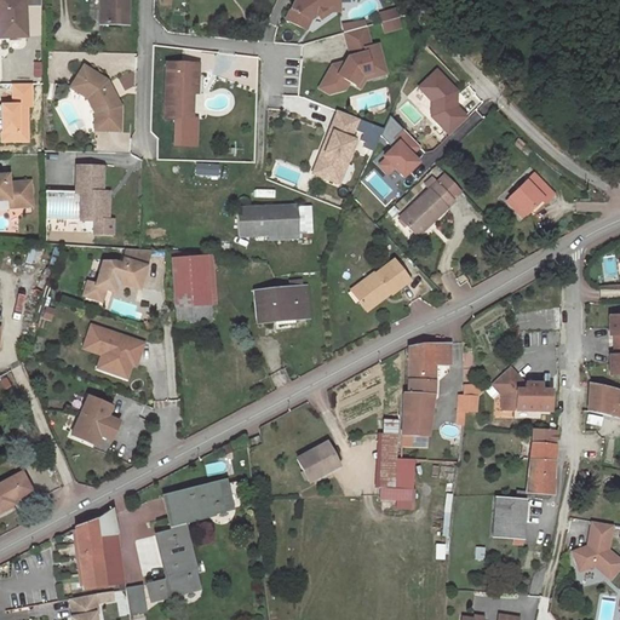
[(0,0),(0,36),(27,35),(23,0),(0,0)]
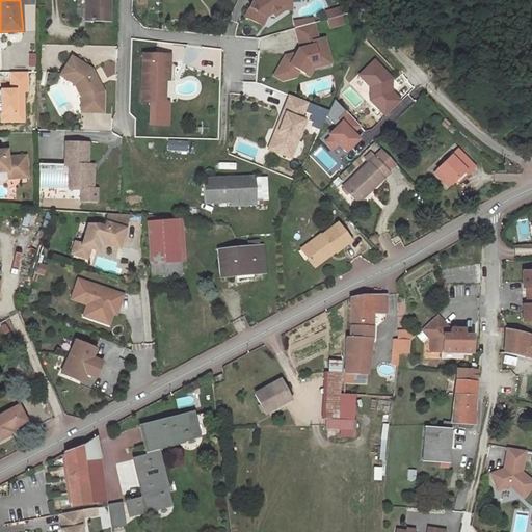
[(109,0),(86,0),(86,21),(109,21),(109,0)]
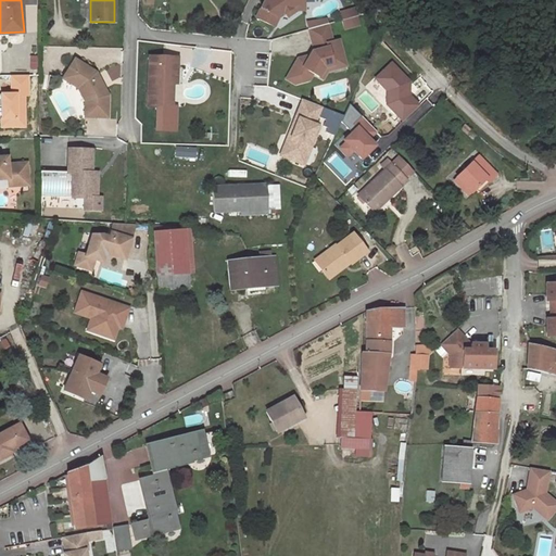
[(294,5),(304,5),(303,0),(264,0),(264,1),(255,19),(274,26),(278,17),(285,13),(294,5)]
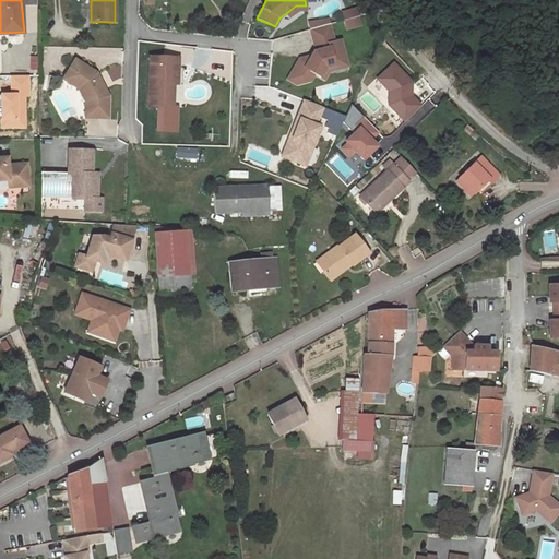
[(296,6),(286,13),(288,18),(298,11),(306,10),(306,6),(296,6)]
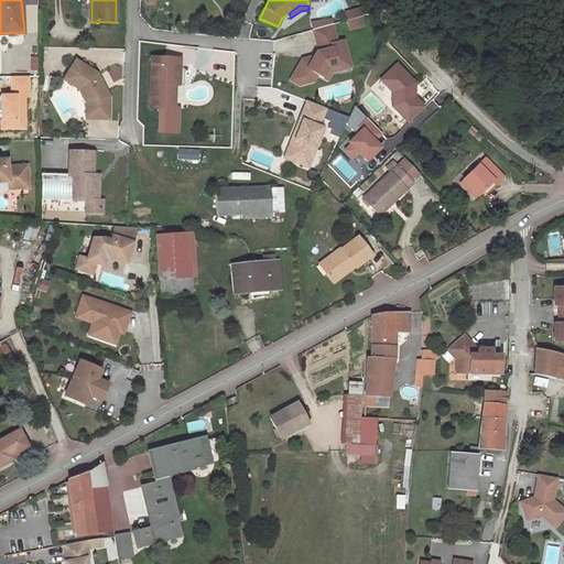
[(344,13),(346,21),(361,17),(359,9),(344,13)]
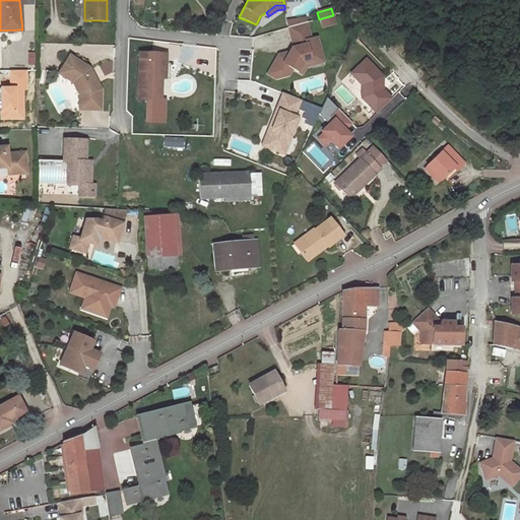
[(335,23),(333,15),(319,19),(322,27),(335,23)]
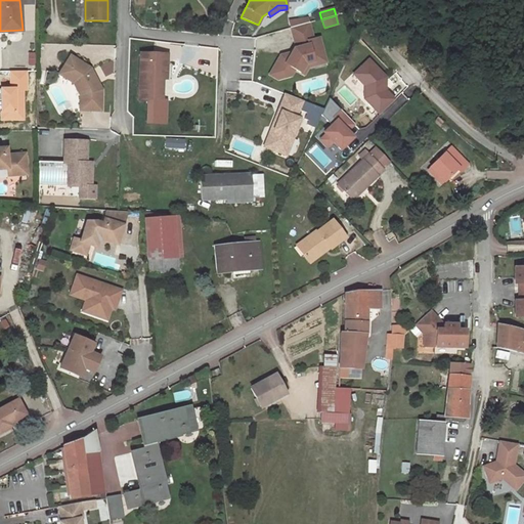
[(308,23),(291,28),(293,36),(310,31),(308,23)]
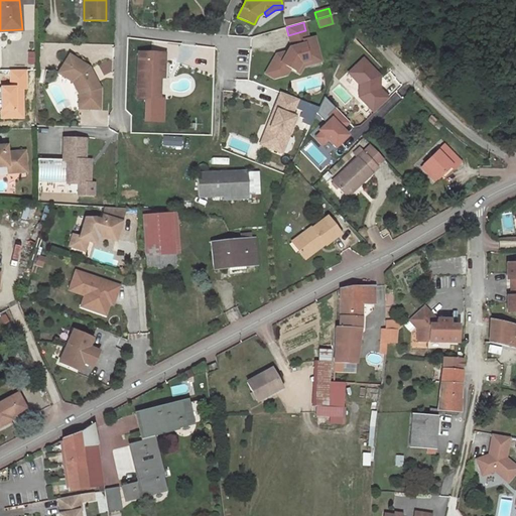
[(305,30),(288,35),(291,47),(289,48),(287,52),(284,56),(279,53),(276,54),(265,74),(274,79),(274,78),(278,71),(285,75),(286,75),(290,69),(295,72),(300,62),(308,60),(307,56),(318,53),(313,36),(307,38),(305,30)]
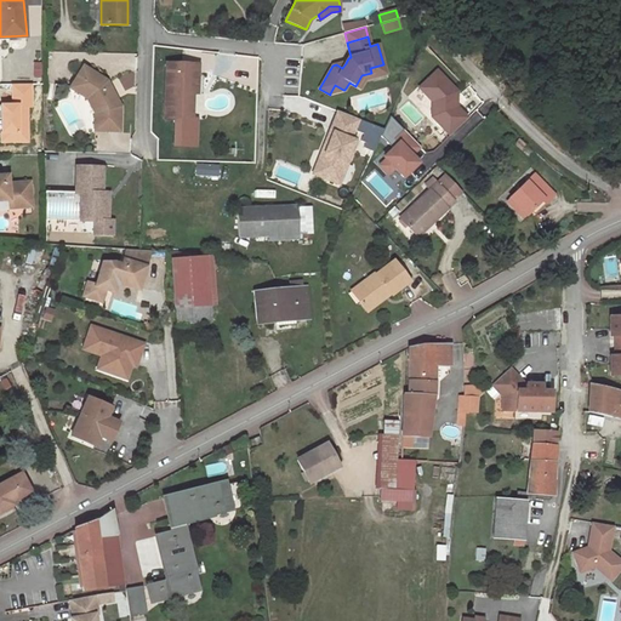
[(198,63),(166,63),(165,118),(192,119),(193,93),(193,74),(198,74),(198,63)]
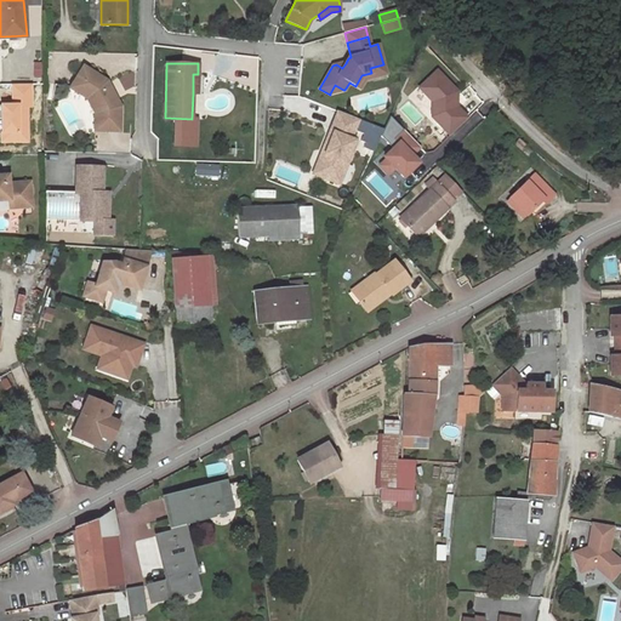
[(386,74),(383,64),(370,68),(371,73),(362,75),(355,86),(359,89),(365,80),(386,74)]
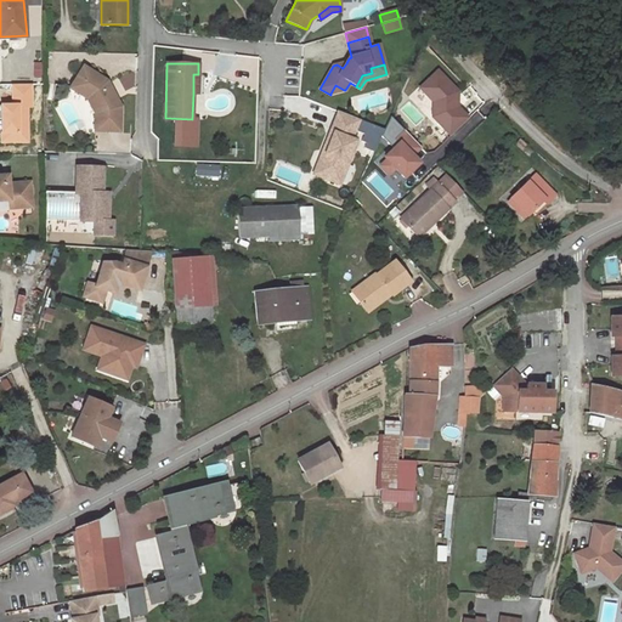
[(442,67),(434,74),(441,80),(448,74),(442,67)]
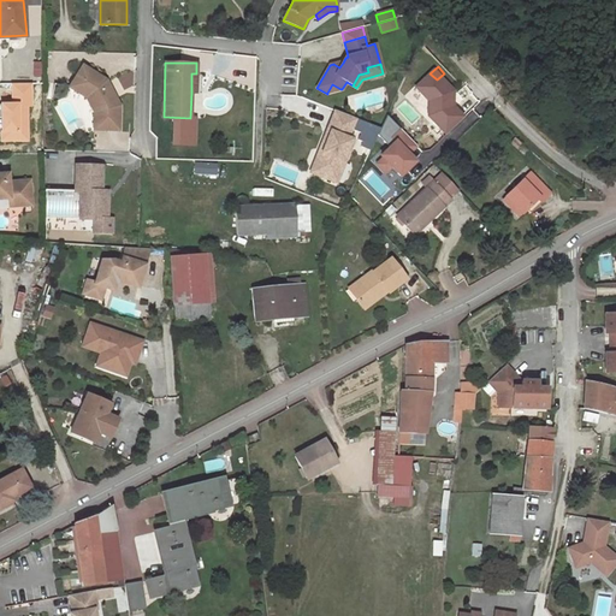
[(119,132),(119,107),(106,82),(82,67),(69,89),(87,100),(89,99),(96,113),(94,114),(94,131),(119,132)]
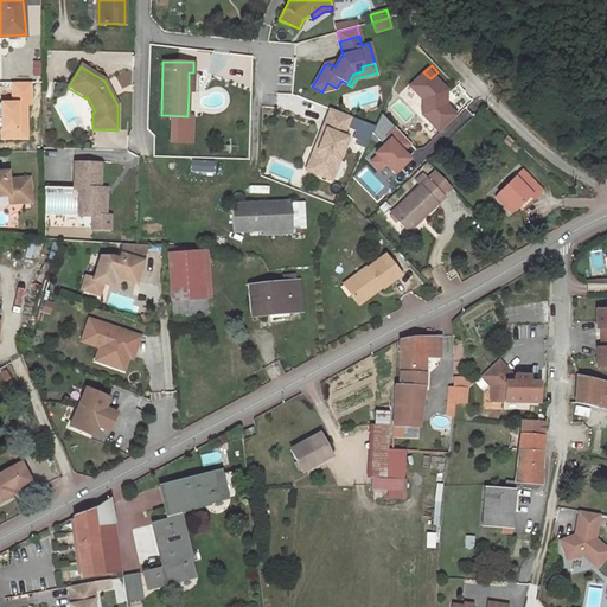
[(427,95),(427,109),(445,128),(458,115),(447,103),(451,91),(447,89),(445,85),(448,83),(438,72),(430,78),(423,72),(414,82),(427,95)]
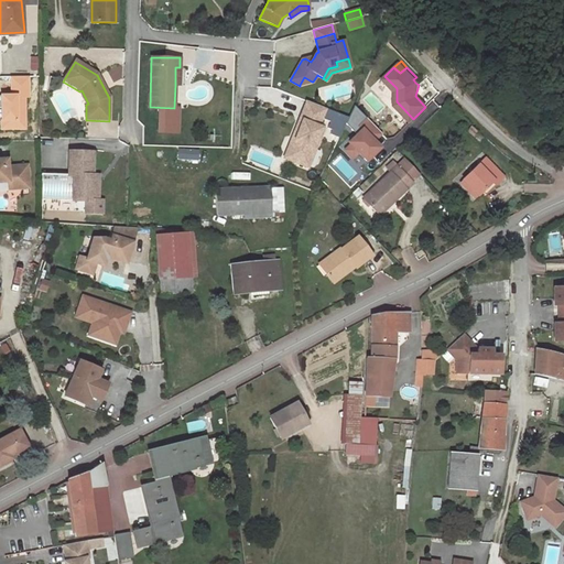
[(29,77),(11,77),(11,96),(1,96),(1,131),(29,131),(29,77)]
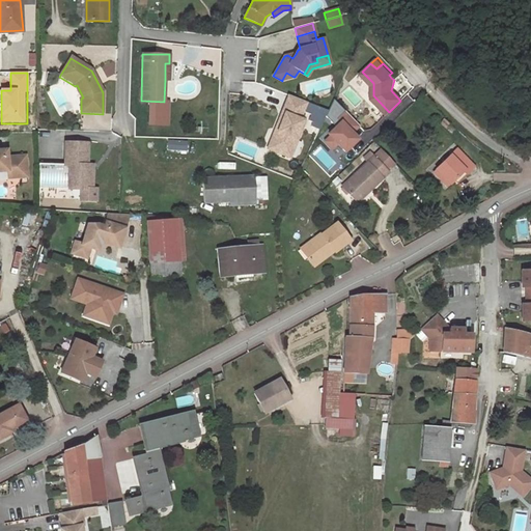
[(83,98),(77,85),(75,86),(81,99),(83,98)]
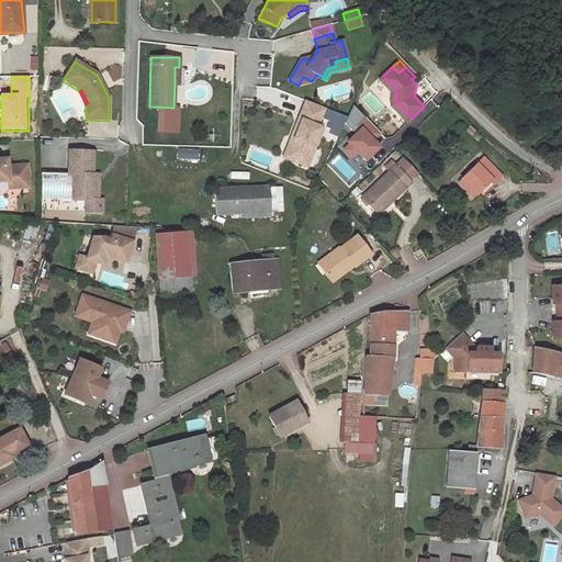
[(324,108),(305,100),(298,119),(301,120),(288,153),(298,156),(295,163),(307,167),(323,127),(317,126),(324,108)]
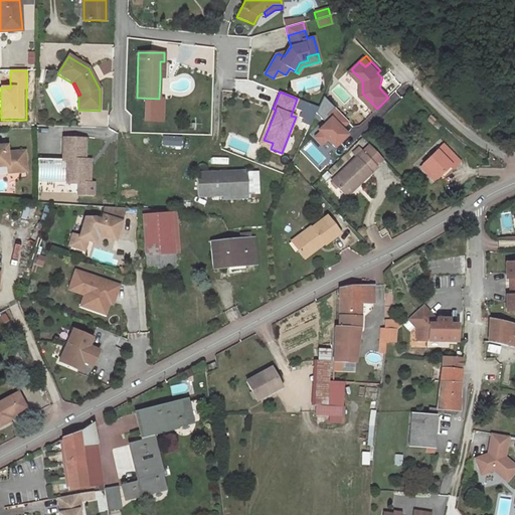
[(327,115),(315,127),(317,129),(324,136),(331,143),(343,132),(335,123),(342,116),(331,105),(323,112),(327,115)]
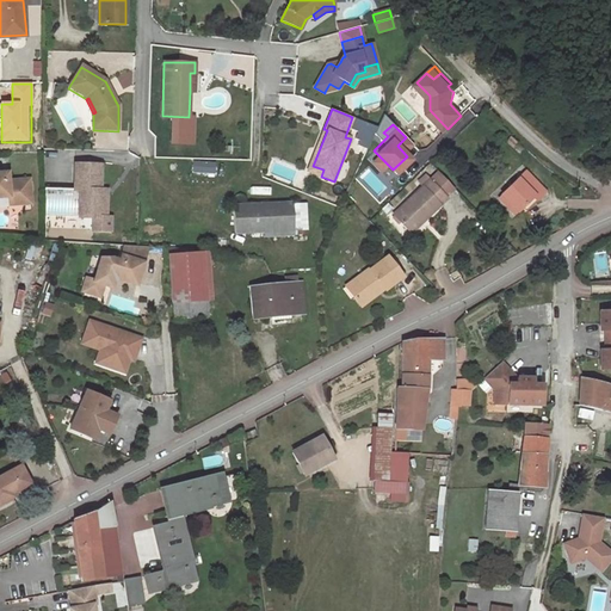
[(327,130),(323,129),(307,171),(321,177),(323,170),(313,166),(327,130)]
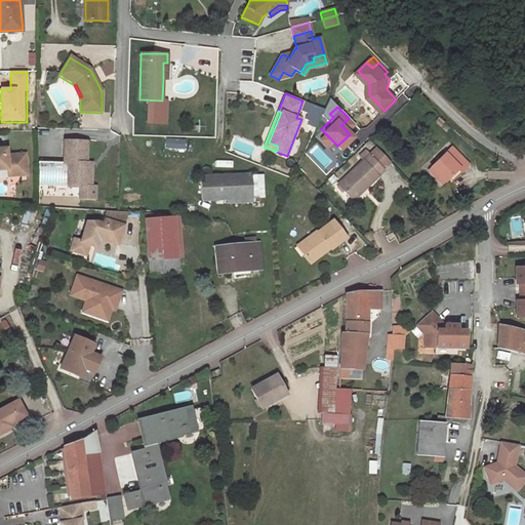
[(330,138),(323,131),(317,136),(324,144),(330,138)]
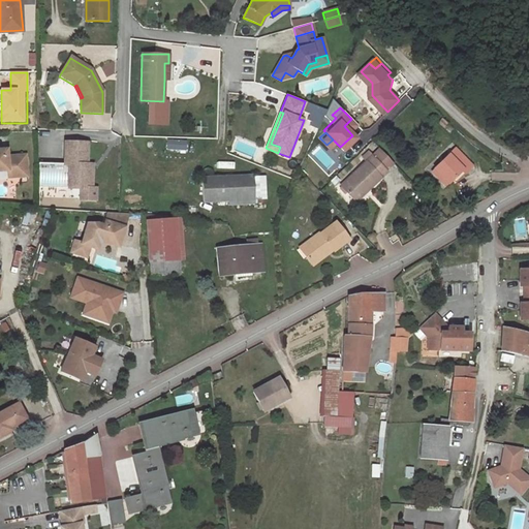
[(87,164),(87,144),(64,144),(63,166),(68,166),(67,189),(92,189),(92,168),(87,168),(87,164)]
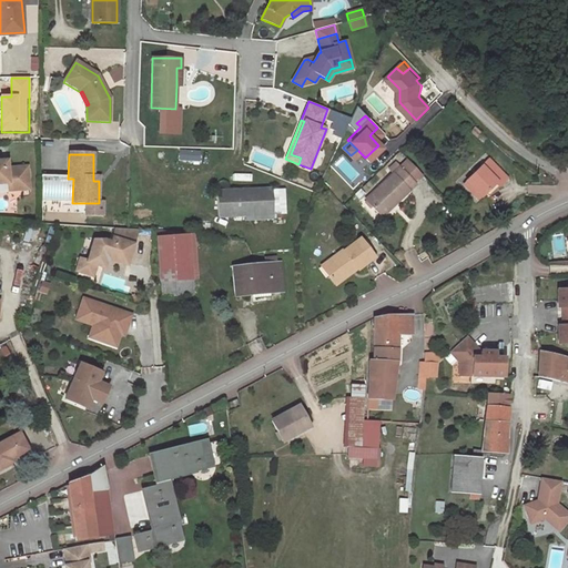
[(0,183),(8,183),(9,191),(29,189),(28,166),(8,168),(7,161),(0,160),(0,163),(0,183)]
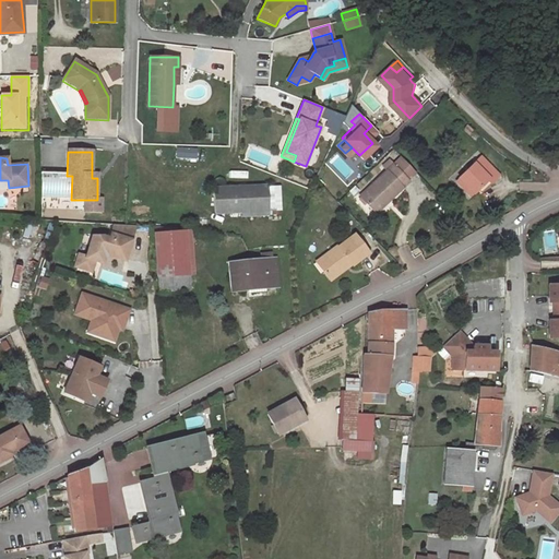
[(387,170),(359,197),(372,210),(385,197),(390,201),(409,181),(407,180),(416,173),(401,157),(393,165),(389,161),(383,166),(387,170)]
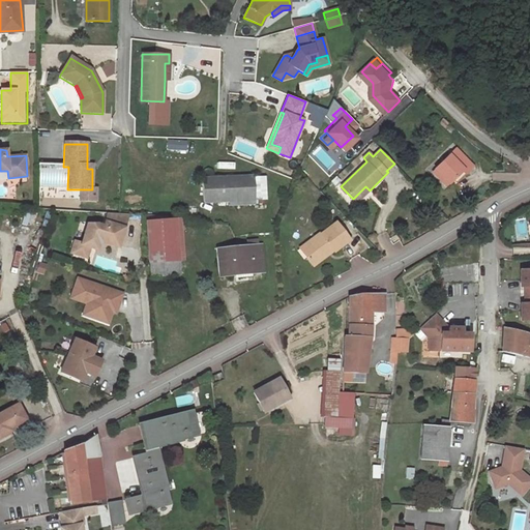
[(435,169),(436,170),(448,183),(449,184),(452,181),(462,172),(465,175),(473,167),(455,149),(435,169)]
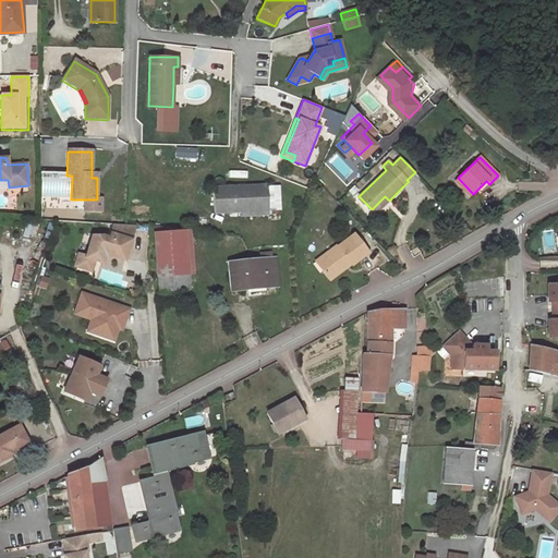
[(459,179),(456,181),(470,195),(472,193),(459,179)]
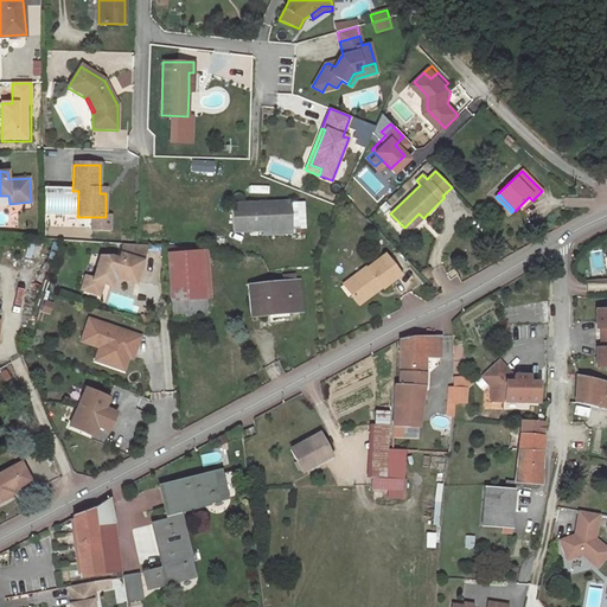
[(529,197),(518,208),(522,210),(532,200),(529,197)]
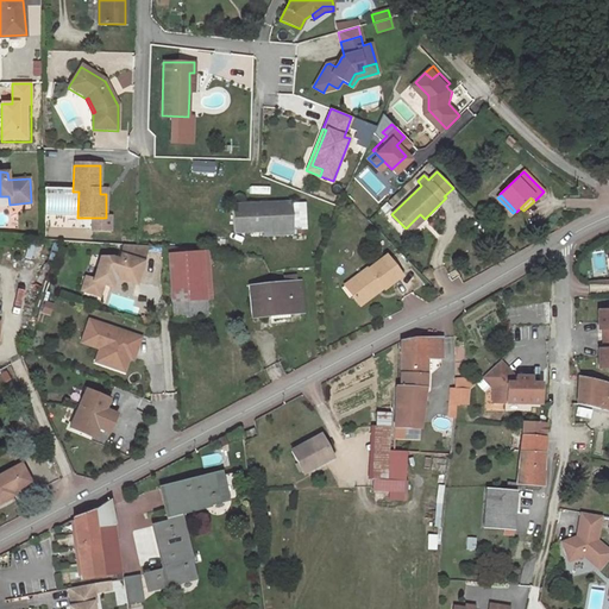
[(292,202),(233,206),(234,232),(263,230),(263,236),(293,234),(293,228),(292,203),(292,202)]
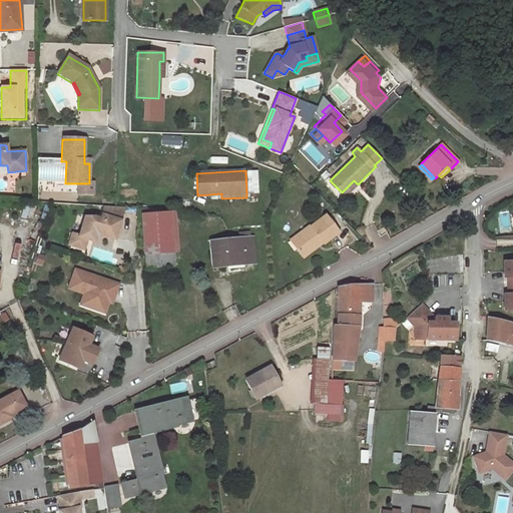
[(255,171),(245,171),(246,192),(258,191),(255,171)]
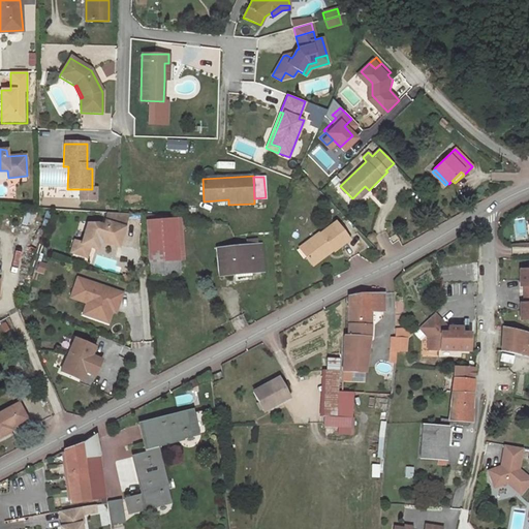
[(365,186),(352,198),(355,203),(369,190),(365,186)]
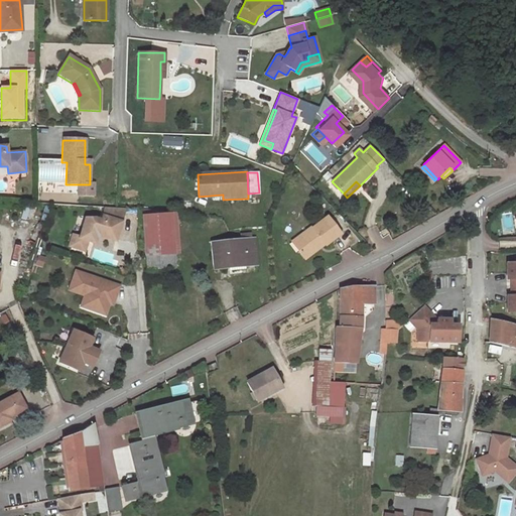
[(125,209),(104,208),(100,220),(94,218),(85,219),(79,237),(73,235),(70,244),(72,247),(82,250),(86,248),(88,241),(94,243),(96,238),(101,235),(105,237),(105,238),(115,241),(125,209)]
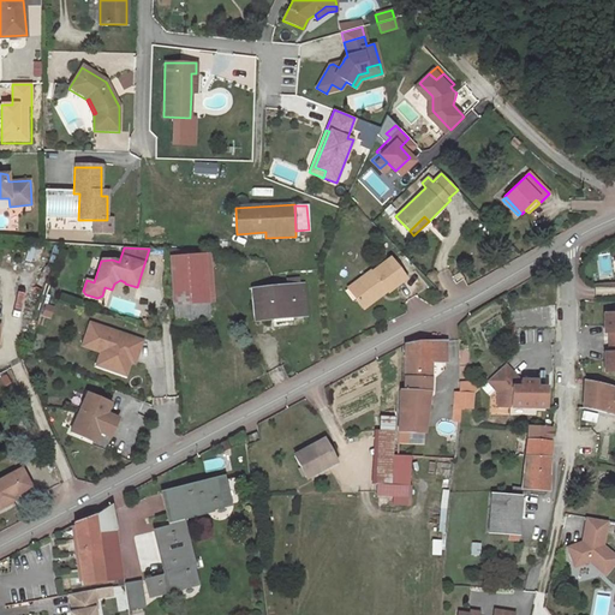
[(201,256),(168,257),(172,304),(204,302),(201,256)]
